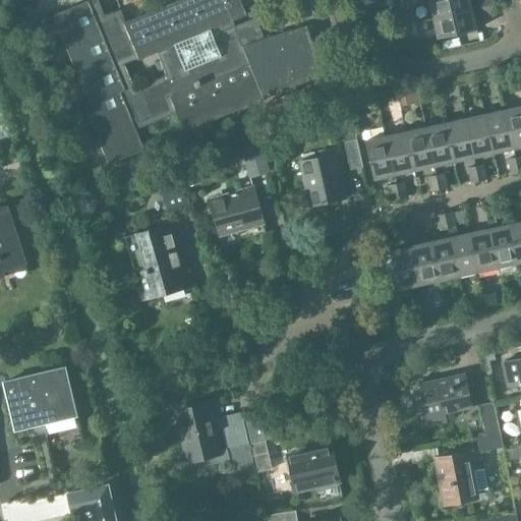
[(238,0),(181,0),(125,23),(122,17),(106,23),(96,0),(54,17),(91,105),(85,107),(110,165),(145,151),(136,130),(177,113),(185,132),(310,80),(308,77),(322,72),(305,27),(258,44),(251,23),(229,32),(227,24),(244,17),(244,19),(245,19),(238,0)]
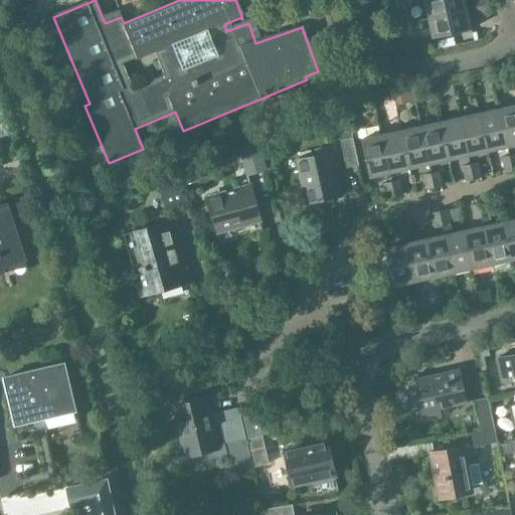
[(423,0),(428,18),(467,10),(464,0),(423,0)]
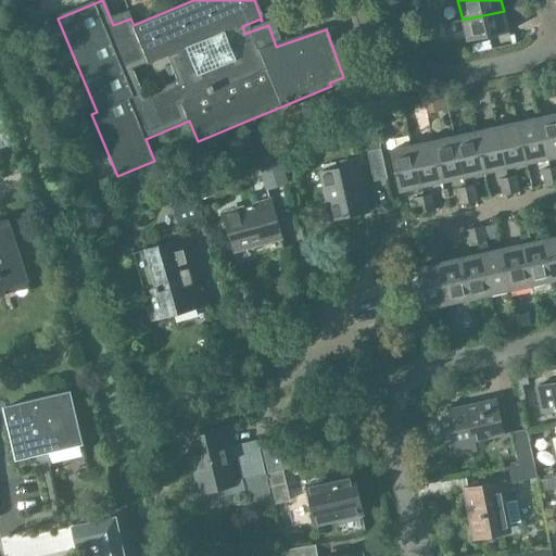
[(529,5),(514,8),(516,17),(531,13),(529,5)]
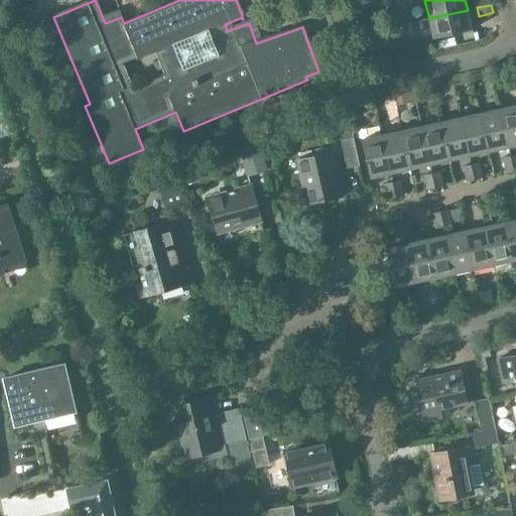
[(39,23),(32,7),(21,12),(27,28),(39,23)]
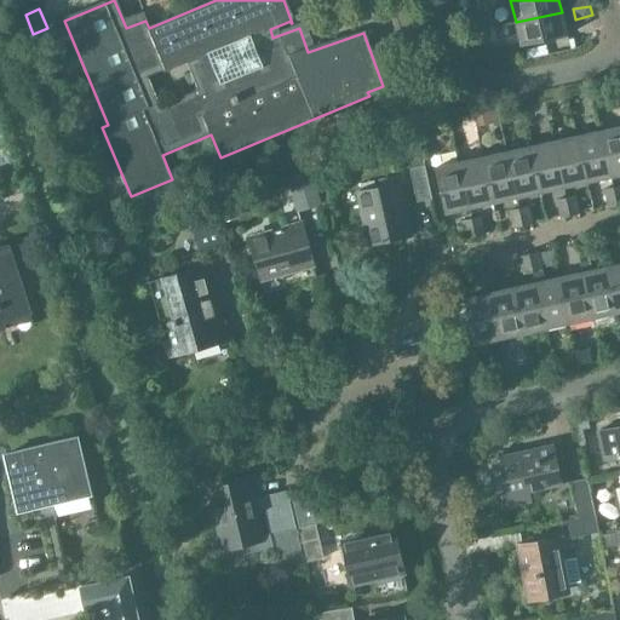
[(562,12),(516,22),(500,27),(506,50),(522,46),(568,36),(562,12)]
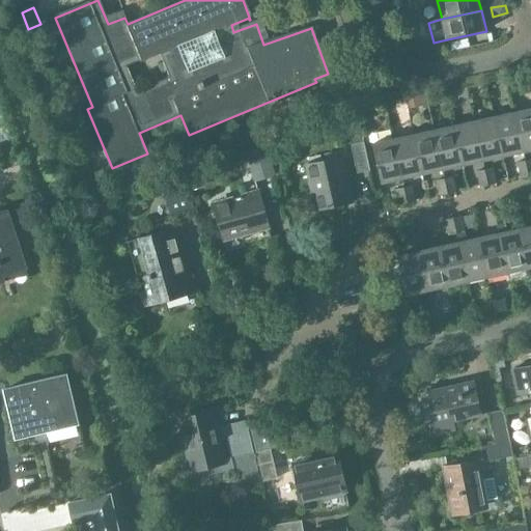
[(408,95),(406,96),(409,110),(425,106),(423,95),(423,92),(419,93),(408,95)]
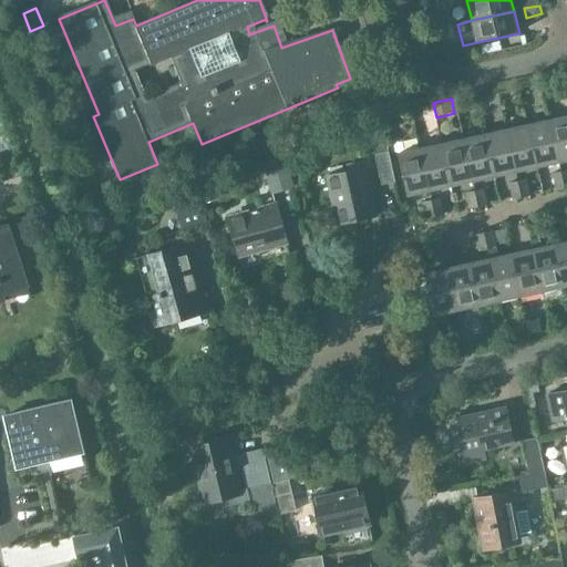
[(566,116),(549,121),(559,163),(566,161),(566,116)]
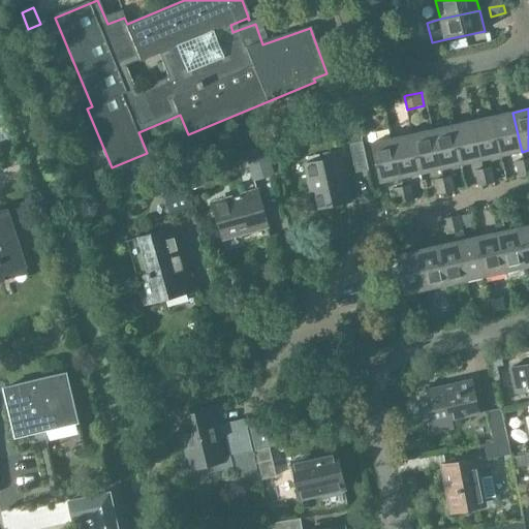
[(512,113),(493,117),(501,156),(522,152),(512,113)]
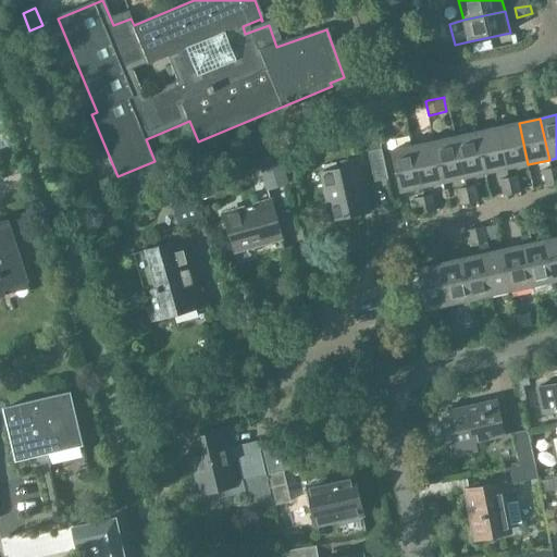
[(519,123),(497,128),(507,169),(528,164),(519,123)]
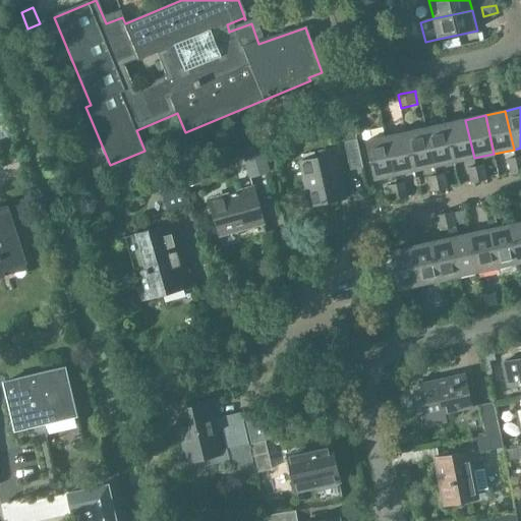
[(352,116),(335,120),(338,135),(355,131),(352,116)]
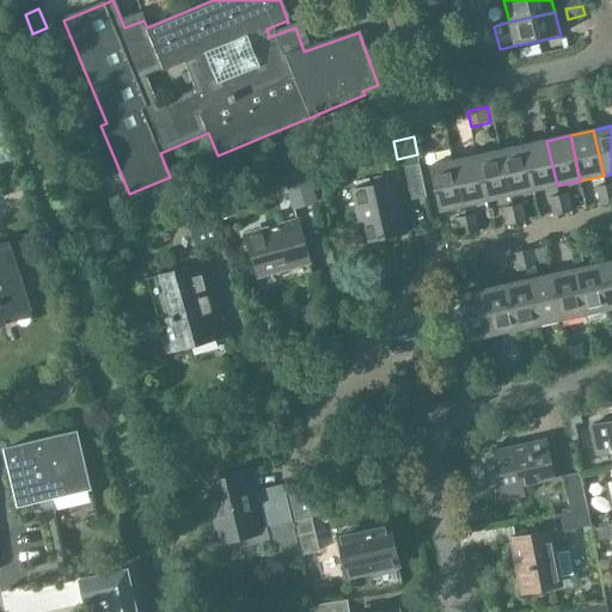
[(546,141),(524,146),(533,191),(557,185),(546,141)]
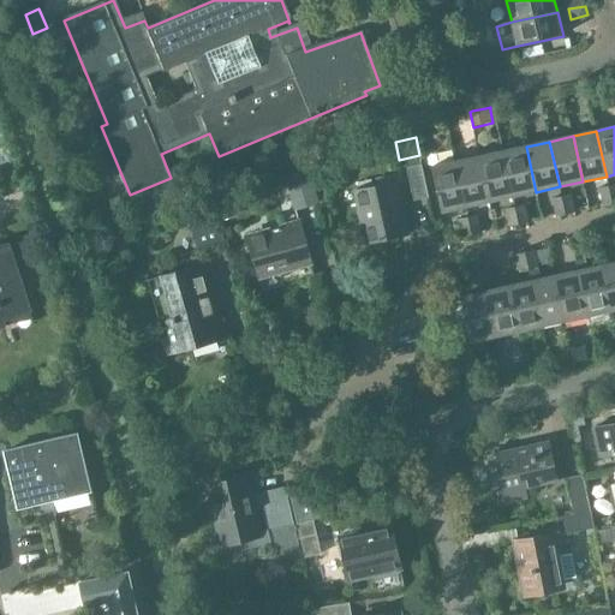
[(526,147),(503,151),(513,197),(536,192),(526,147)]
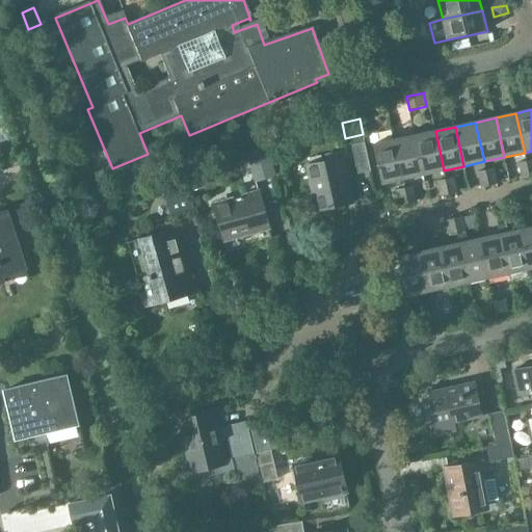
[(435,131),(415,135),(424,175),(444,170),(435,131)]
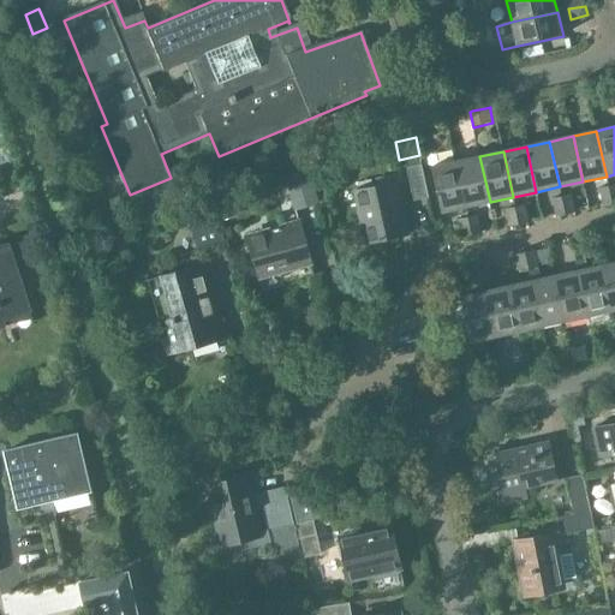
[(479,156),(457,162),(466,207),(490,202),(479,156)]
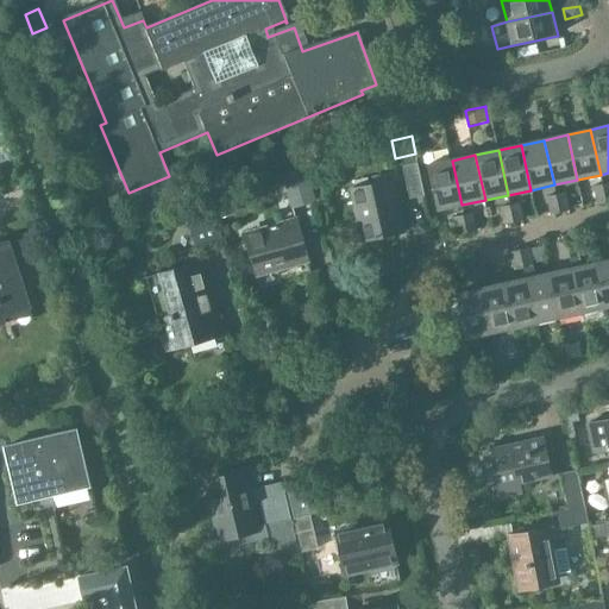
[(462,205),(452,161),(428,165),(438,211),(462,205)]
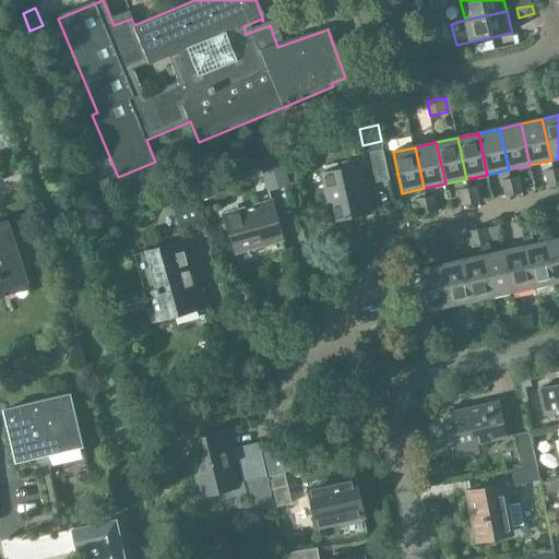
[(370,153),(377,182),(390,179),(383,150),(370,153)]
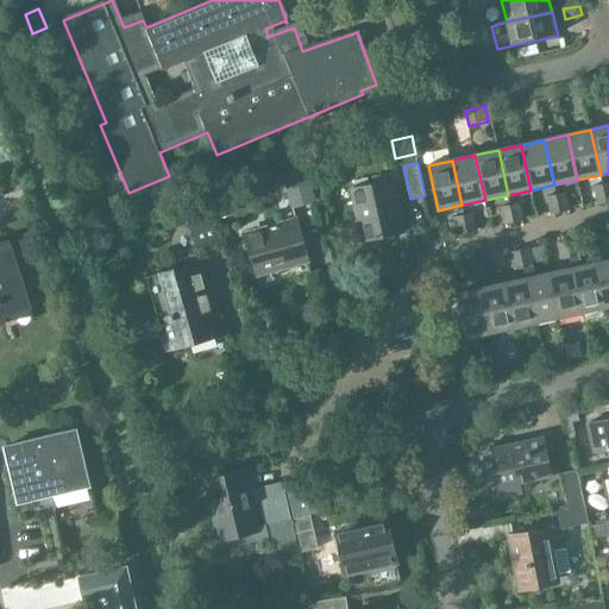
[(282,176),(292,209),(315,202),(307,169),(282,176)]
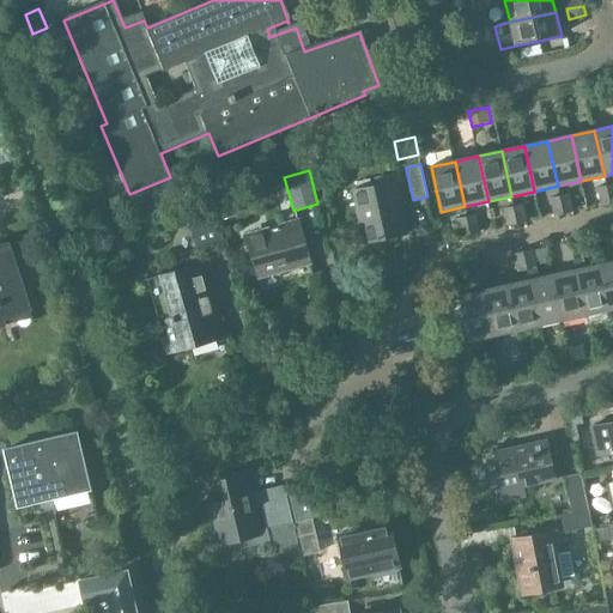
[(394,180),(354,189),(366,243),(406,234),(394,180)]
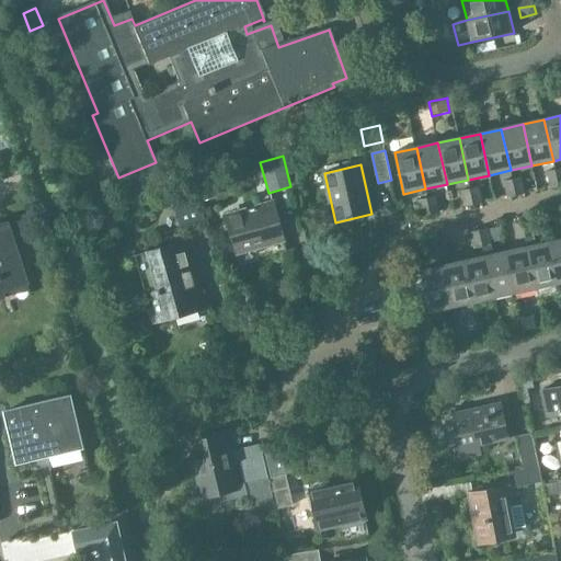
[(559,186),(556,171),(547,172),(550,189),(559,186)]
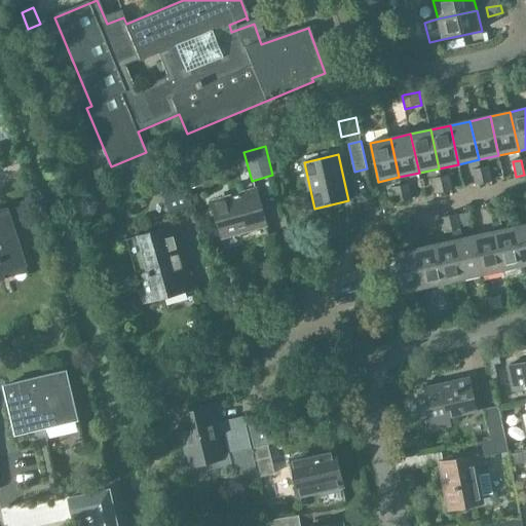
[(488,166),(480,168),(484,184),(492,182),(488,166)]
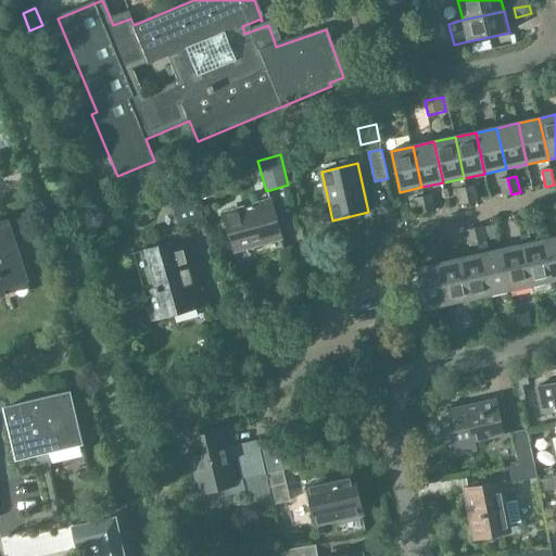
[(209,178),(194,182),(199,196),(213,191),(209,178)]
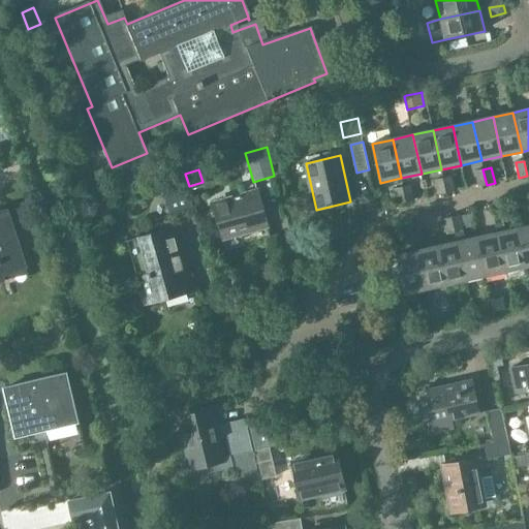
[(487,185),(483,169),(475,172),(478,186),(487,185)]
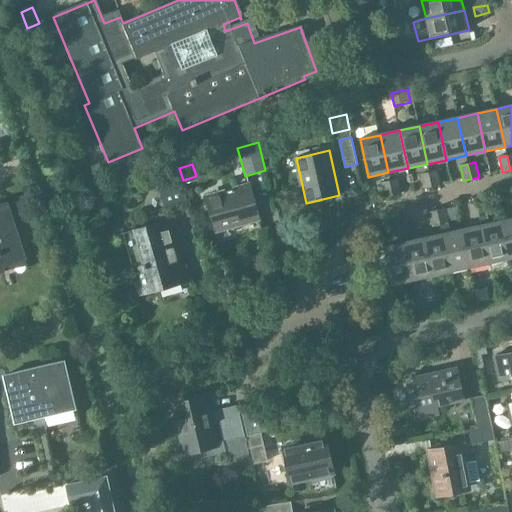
[(437,171),(428,172),(432,188),(440,186),(437,171)]
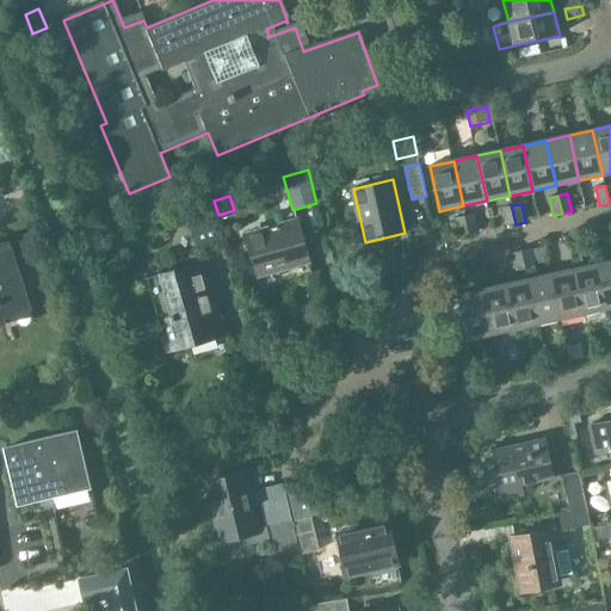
[(186,214),(196,247),(223,239),(217,220),(214,205),(186,214)]
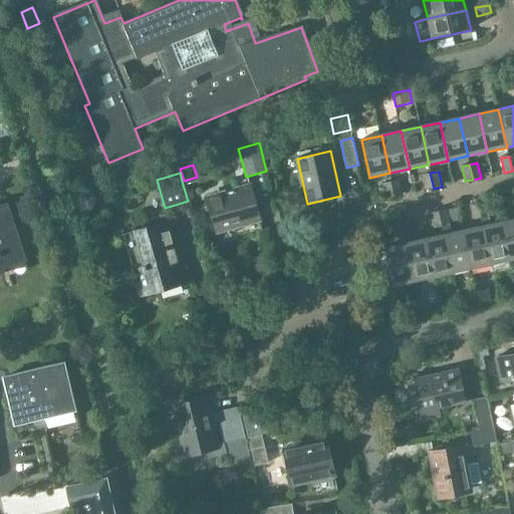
[(434,189),(430,173),(423,175),(426,190),(434,189)]
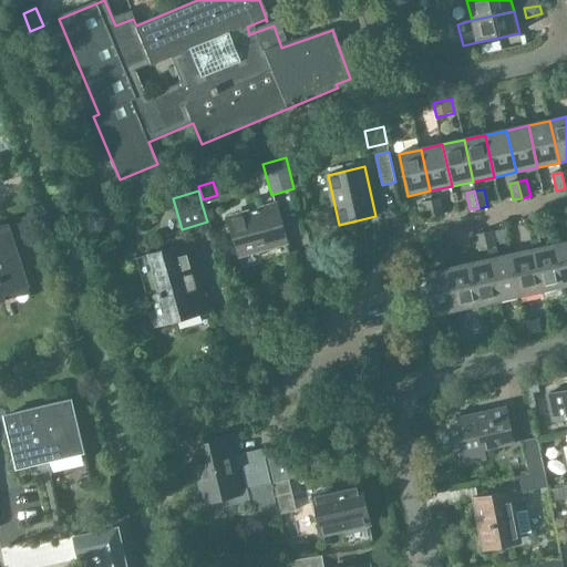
[(441,198),(431,200),(435,217),(444,215),(441,198)]
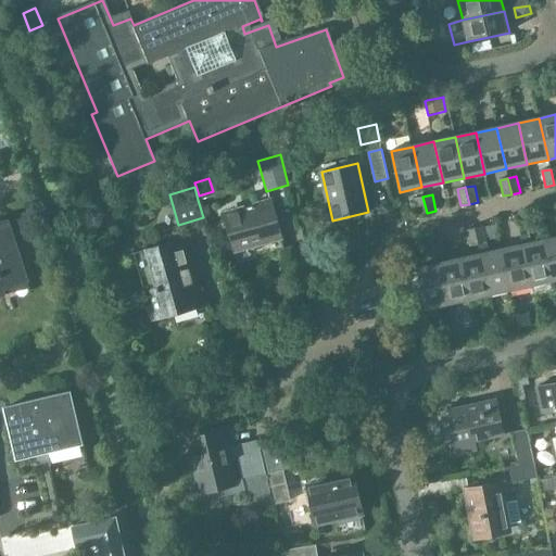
[(427,213),(422,197),(415,199),(418,215),(427,213)]
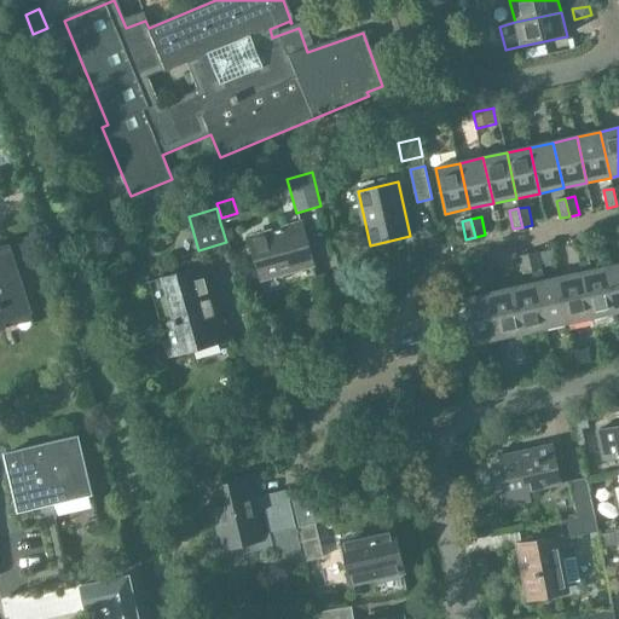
[(301,221),(250,236),(262,279),(313,265),(301,221)]
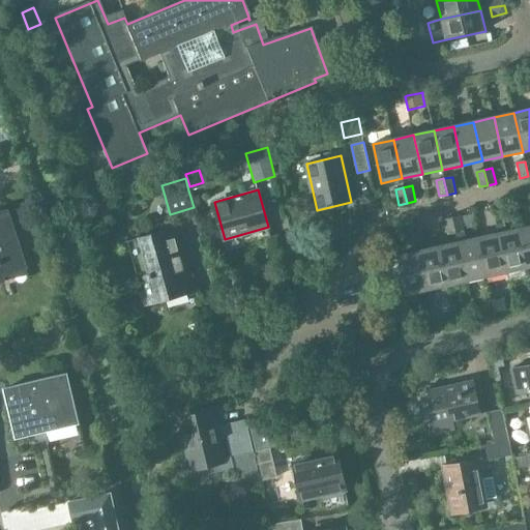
[(501,207),(494,209),(497,225),(504,223),(501,207)]
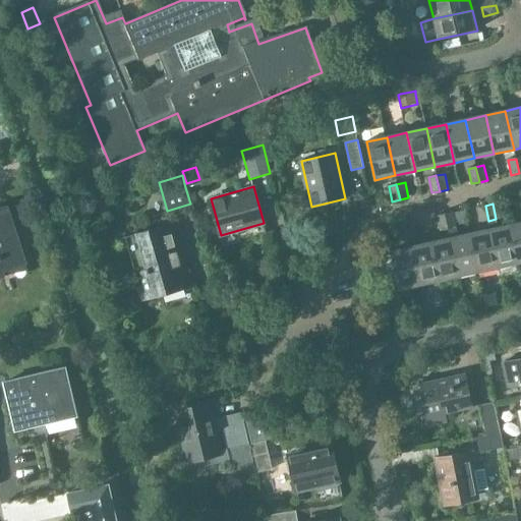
[(0,207),(0,278),(6,277),(5,273),(21,267),(27,265),(8,206),(0,207)]
